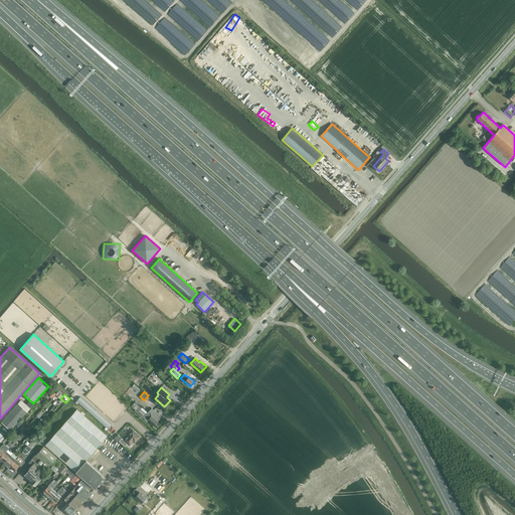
[(80,396),(76,400),(92,414),(96,410),(80,396)]
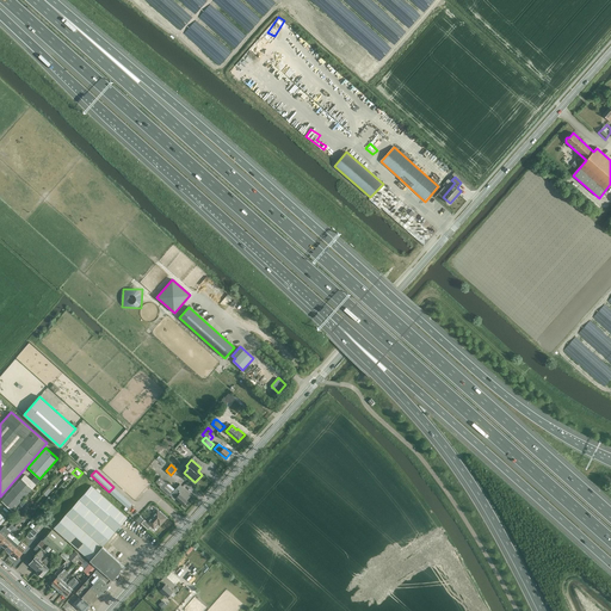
[(155,482),(161,487),(160,487),(168,495),(174,488),(166,481),(160,476),(155,482)]
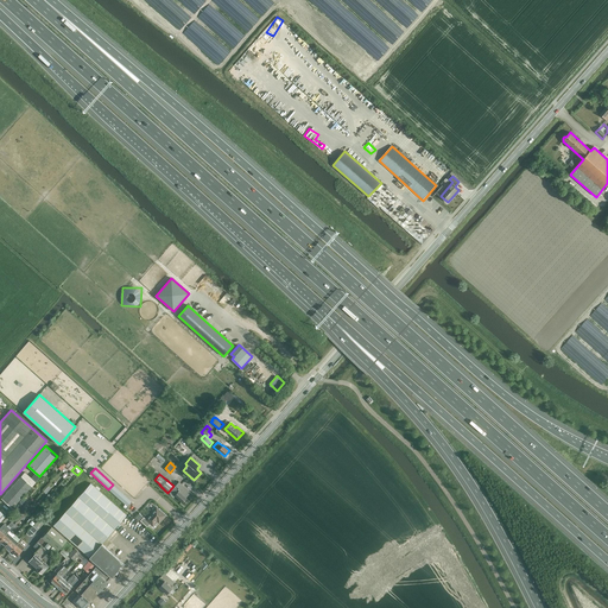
[(1,499),(13,508),(32,486),(21,476),(1,499)]
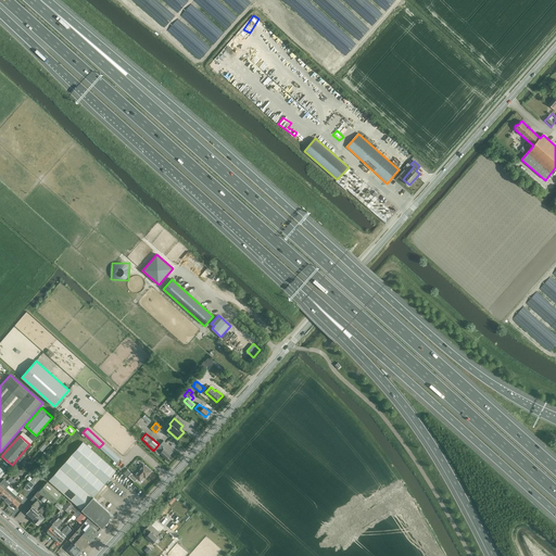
[(174,451),(164,441),(161,444),(161,443),(160,445),(155,451),(160,454),(160,453),(166,459),(174,451)]
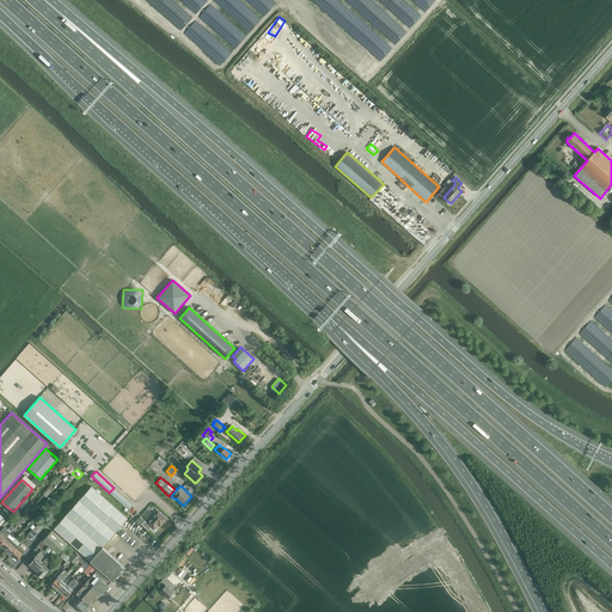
[(54,528),(90,561),(98,568),(97,570),(98,573),(102,575),(111,583),(112,581),(126,567),(103,546),(128,519),(91,487),(54,528)]
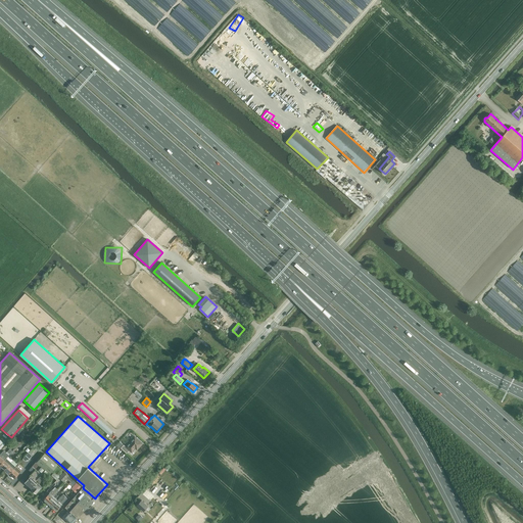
[(98,420),(96,422),(107,433),(110,430),(98,420)]
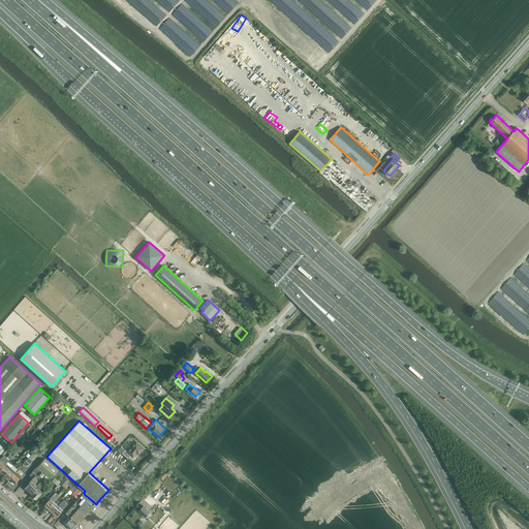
[(145,448),(136,441),(127,452),(125,449),(122,453),(128,459),(131,456),(133,458),(138,452),(141,453),(145,448)]
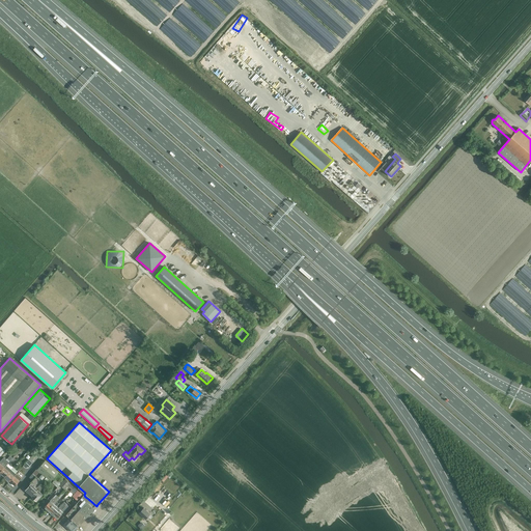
[(0,462),(0,472),(12,457),(10,455),(6,459),(4,457),(1,460),(0,462)]
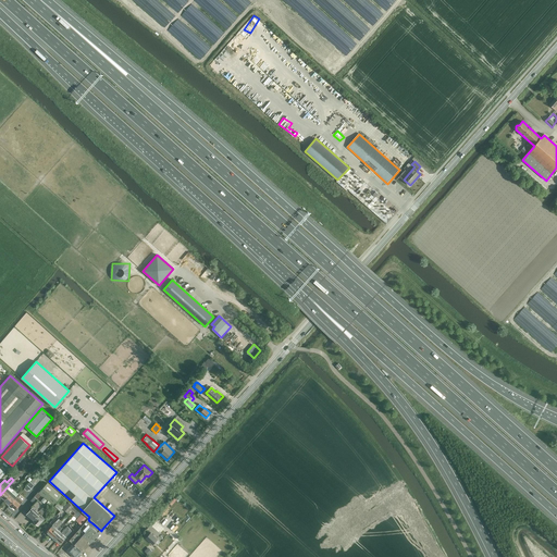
[(13,480),(0,495),(5,499),(14,490),(13,490),(10,487),(15,481),(13,480)]
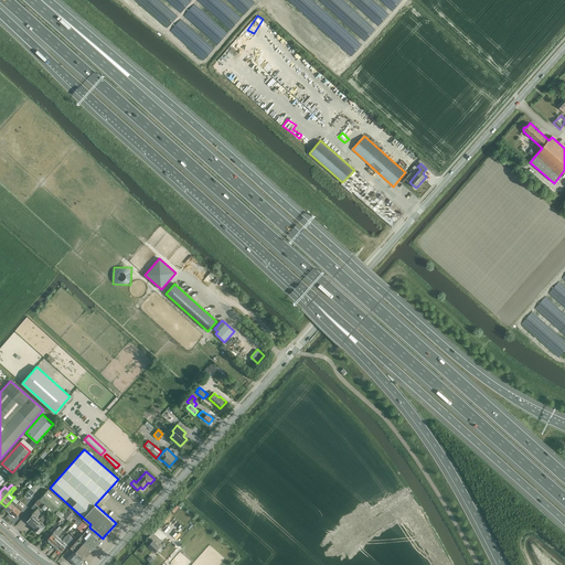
[(31,489),(24,496),(29,500),(35,492),(31,489)]
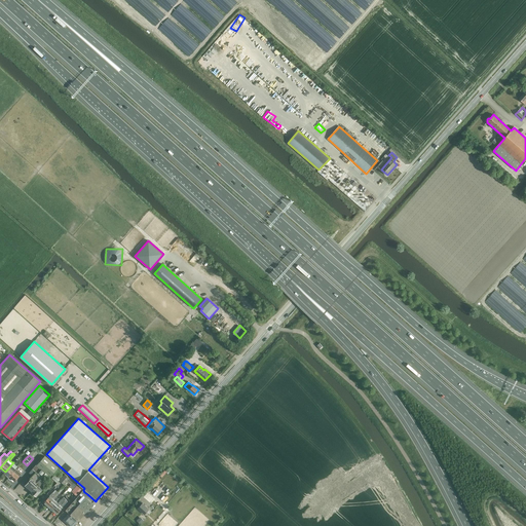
[(40,479),(44,475),(48,479),(59,467),(44,455),(37,464),(36,464),(29,473),(32,475),(29,479),(31,480),(26,486),(32,491),(37,486),(37,485),(41,481),(40,479)]
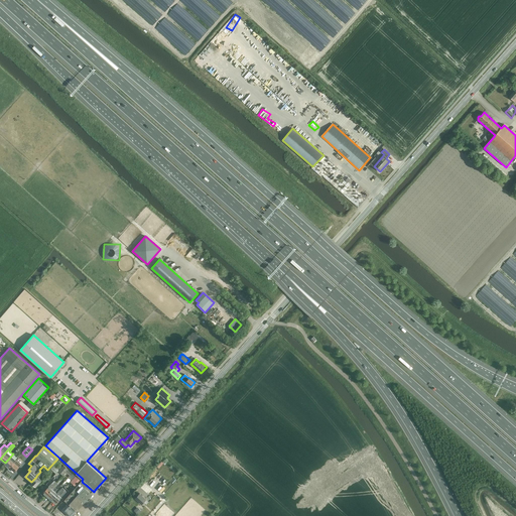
[(13,454),(5,463),(10,468),(20,456),(19,455),(17,457),(13,454)]
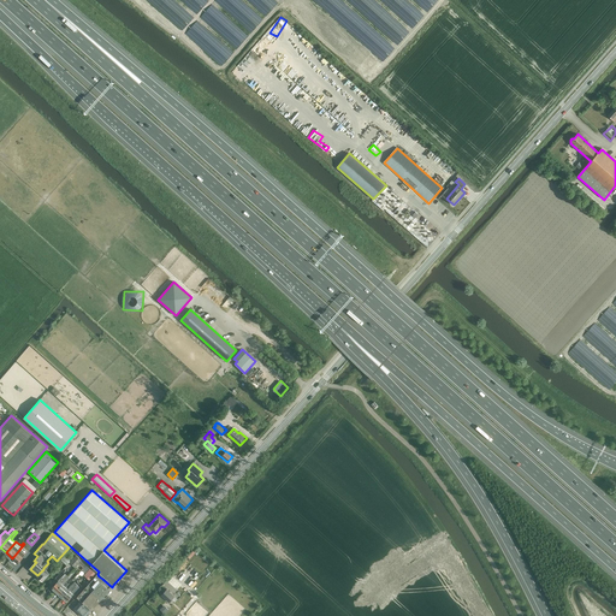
[(24,544),(12,558),(18,563),(25,555),(25,554),(27,552),(24,550),(27,546),(24,544)]
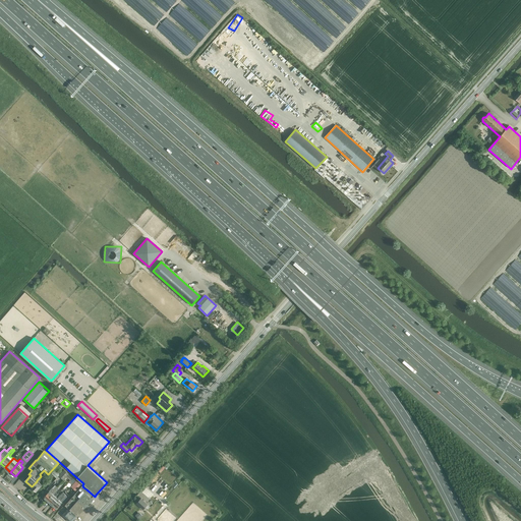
[(55,469),(52,473),(56,478),(59,475),(58,475),(60,474),(55,469)]
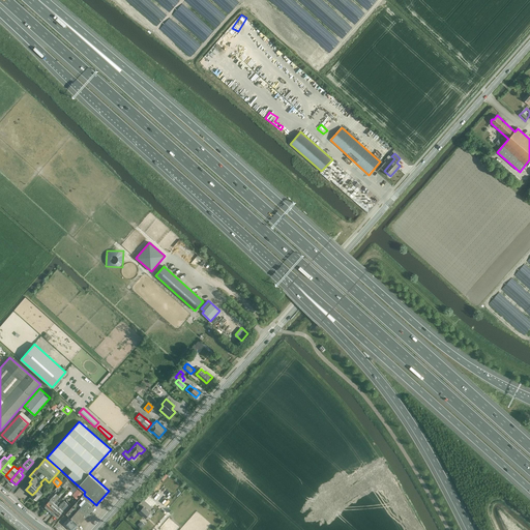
[(70,482),(64,477),(61,480),(62,481),(61,482),(59,483),(60,483),(65,489),(68,484),(70,482)]
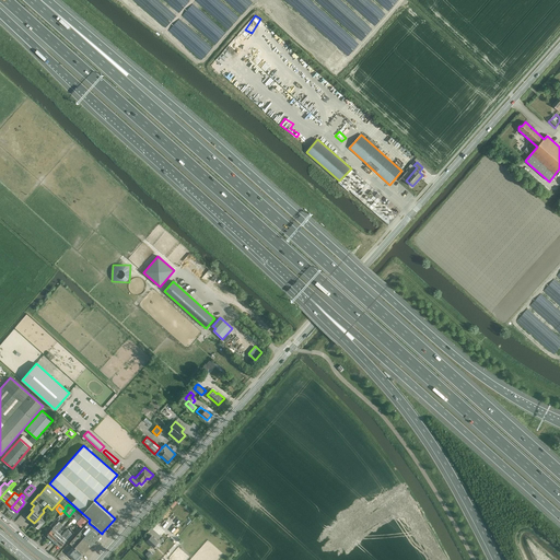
[(39,517),(34,523),(34,524),(39,528),(45,522),(42,518),(47,513),(43,510),(44,512),(39,516),(39,517)]
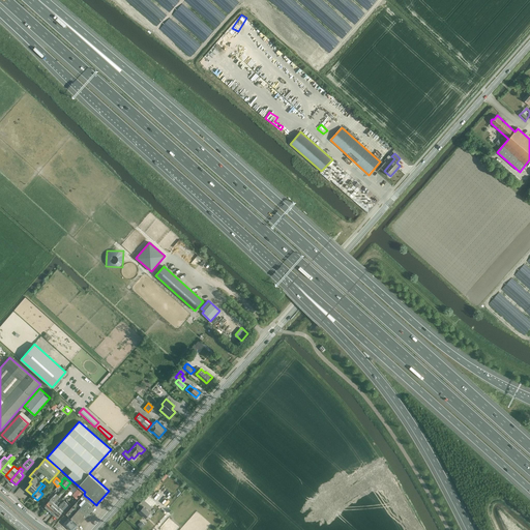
[(74,493),(71,495),(78,500),(84,494),(78,489),(74,493)]
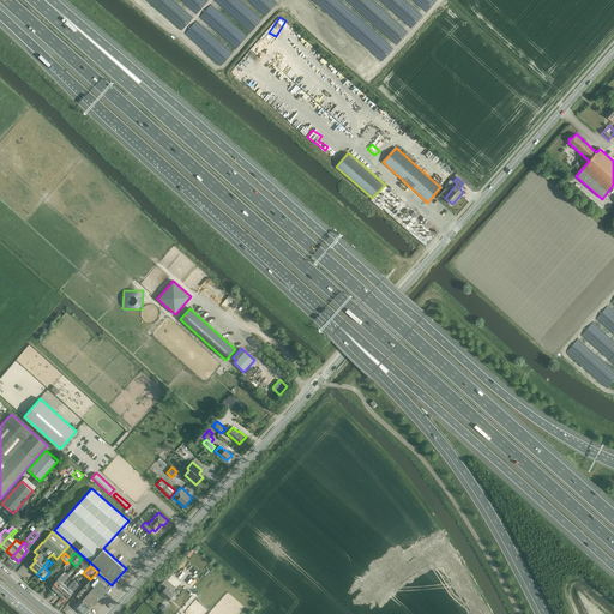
[(85,613),(109,588),(112,585),(102,577),(98,575),(97,572),(90,579),(77,595),(80,600),(74,607),(82,613),(85,613)]
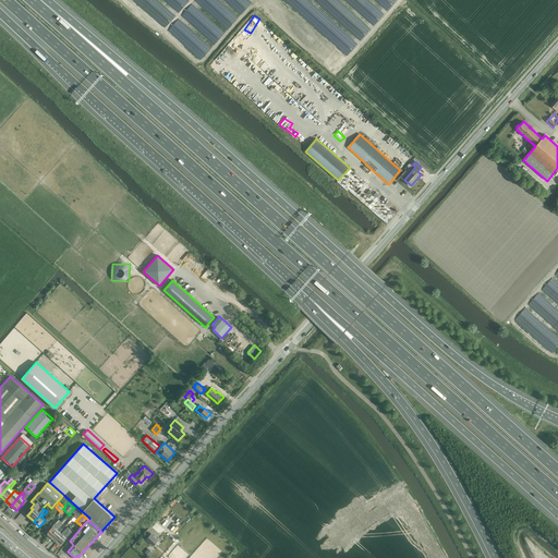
[(47,533),(50,536),(56,530),(56,529),(61,522),(60,521),(57,524),(56,523),(47,533)]
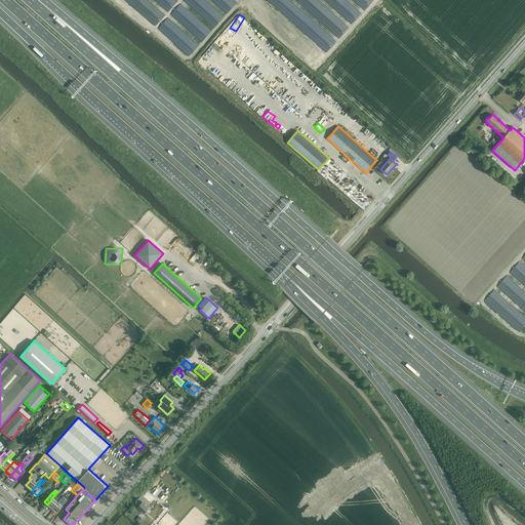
[(52,498),(47,505),(50,508),(56,500),(54,498),(59,493),(57,491),(52,497),(52,498)]
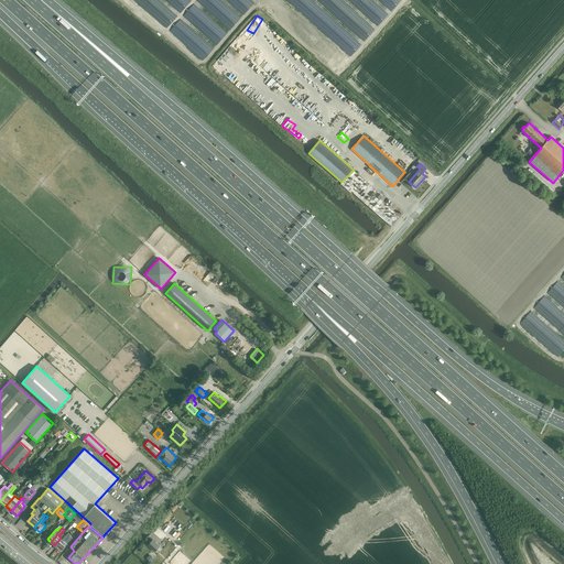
[(63,541),(57,548),(61,551),(71,540),(72,539),(75,535),(76,533),(74,531),(71,534),(64,542),(63,541)]
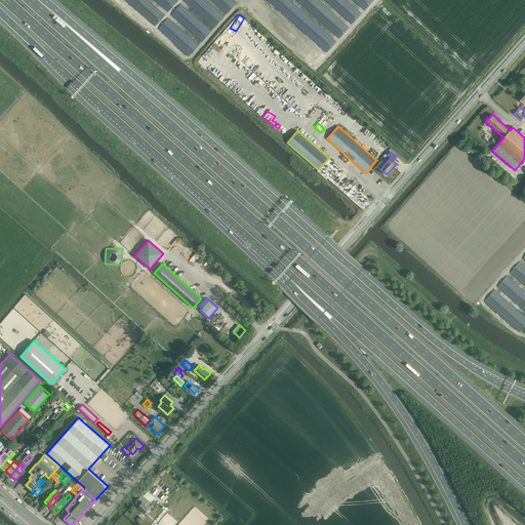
[(56,500),(50,508),(53,510),(58,503),(59,505),(66,497),(64,496),(58,502),(56,500)]
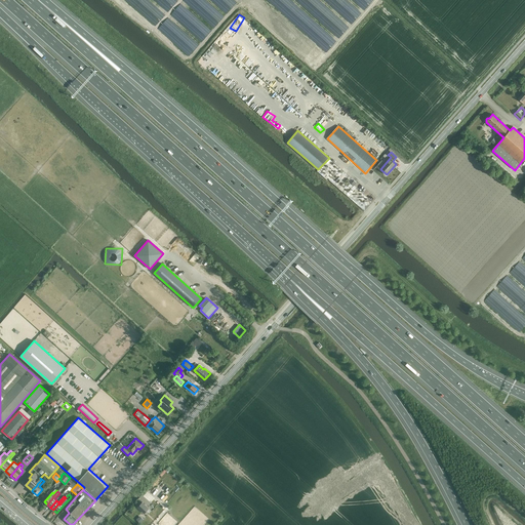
[(144,514),(149,509),(143,502),(137,508),(144,514)]
